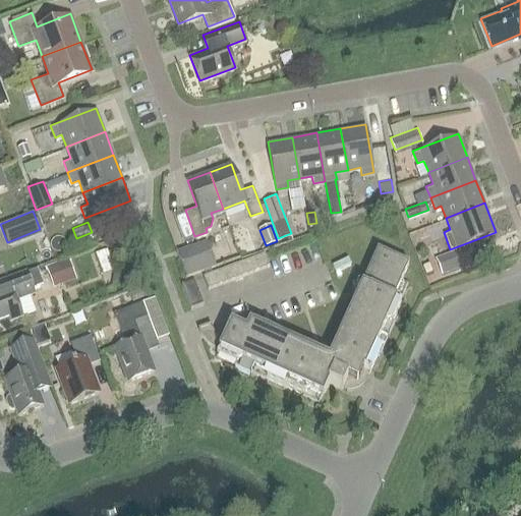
[(216,265),(207,238),(177,248),(177,249),(185,274),(186,275),(216,265)]
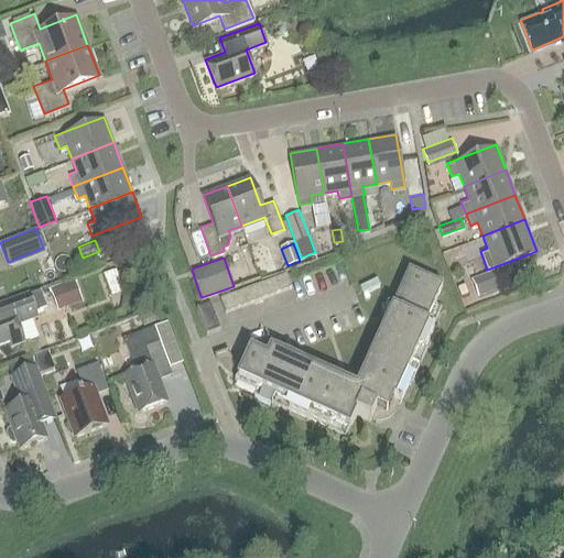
[(478,295),(503,284),(497,266),(470,277),(478,295)]
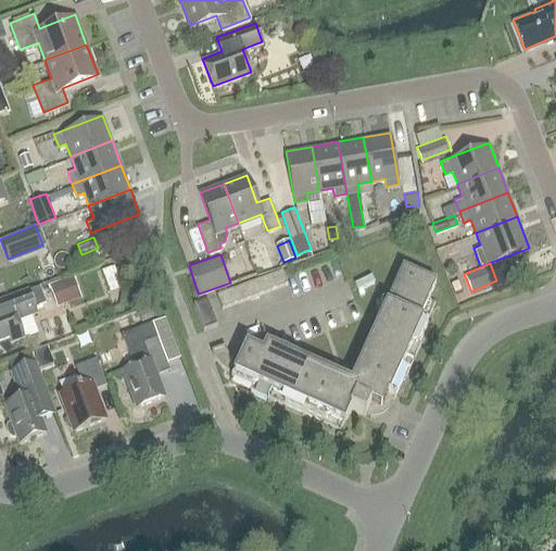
[(238,359),(232,372),(230,377),(251,386),(252,385),(257,383),(281,395),(283,399),(283,401),(324,420),(325,417),(330,415),(343,422),(350,405),(364,412),(369,401),(380,405),(387,392),(393,395),(403,374),(402,373),(400,367),(411,343),(416,341),(417,341),(427,321),(418,316),(436,279),(402,265),(348,385),(263,347),(261,350),(245,343),(238,359)]
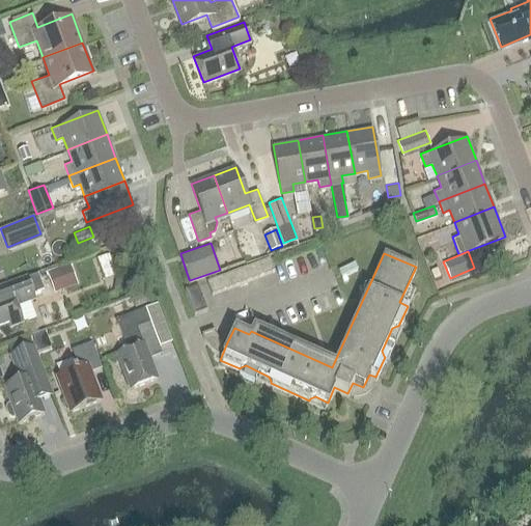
[(270,255),(263,257),(268,270),(274,268),(271,259),(270,255)]
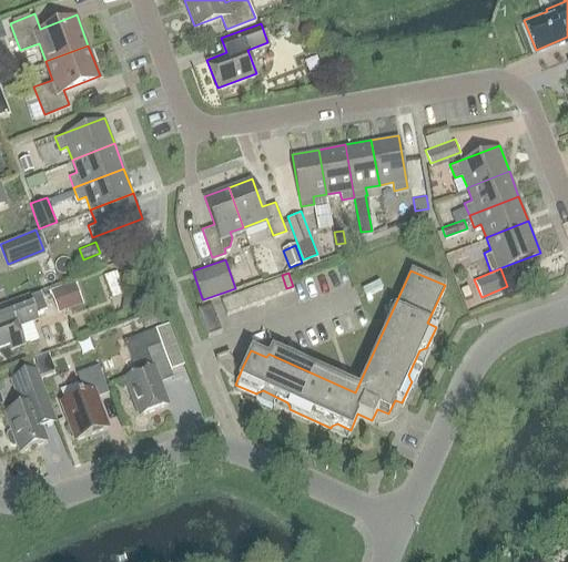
[(282,275),(275,277),(280,292),(286,288),(282,275)]
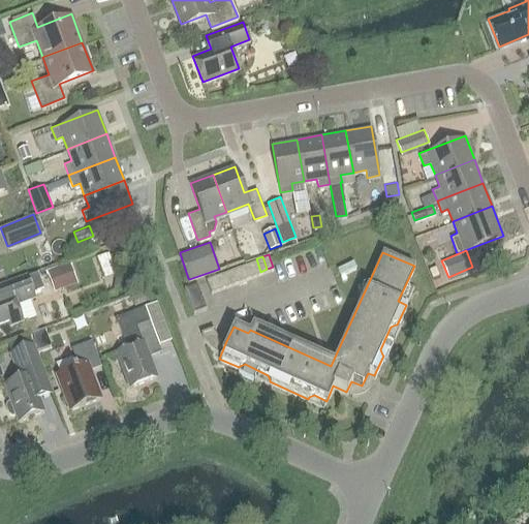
[(250,262),(254,274),(260,272),(256,258),(250,262)]
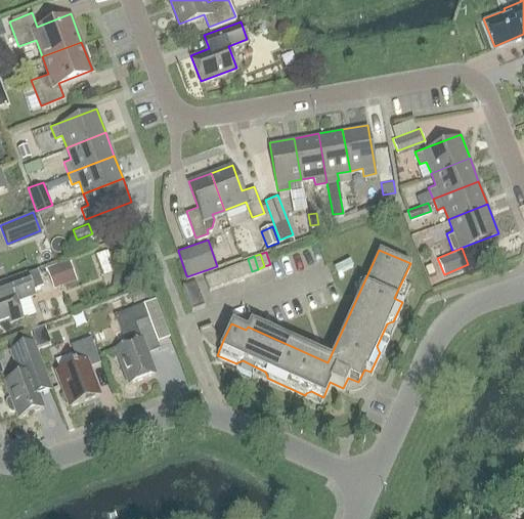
[(69,257),(48,264),(56,286),(77,278),(69,257)]
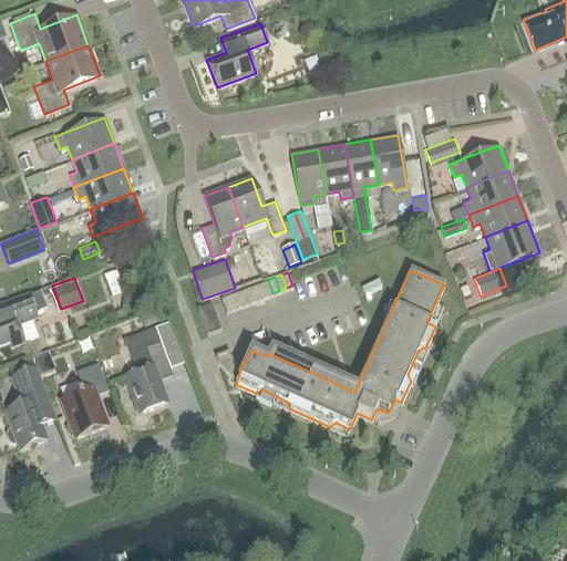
[(464,278),(457,280),(464,295),(471,293),(464,278)]
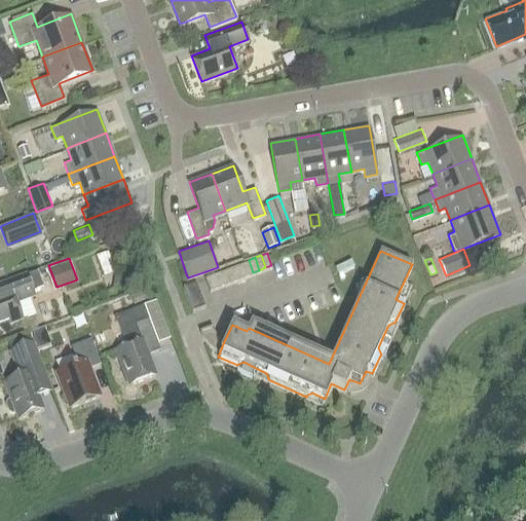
[(249,260),(242,262),(247,274),(253,272),(249,260)]
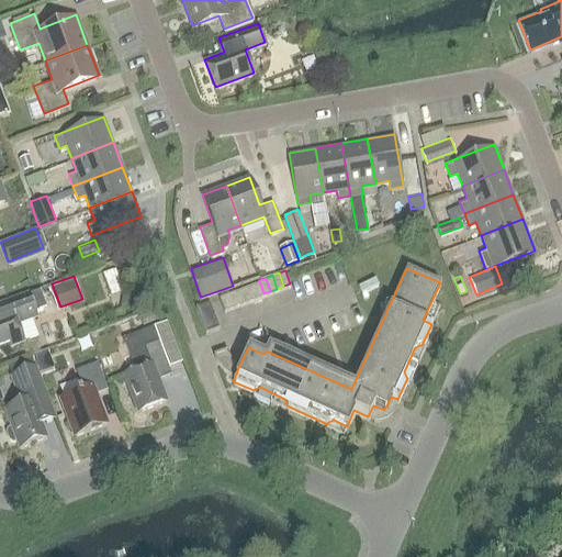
[(259,280),(253,282),(257,296),(263,293),(259,280)]
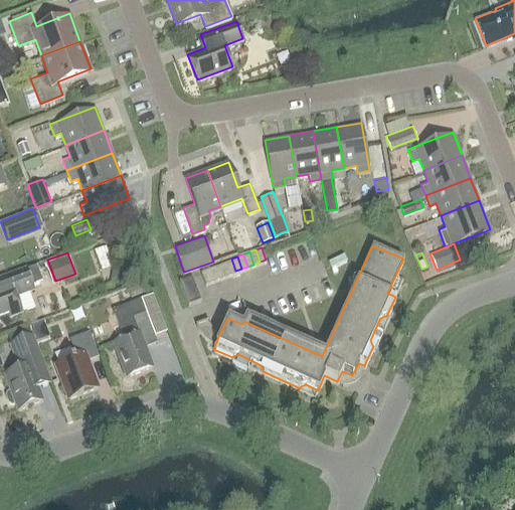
[(235,271),(231,259),(225,262),(229,274),(235,271)]
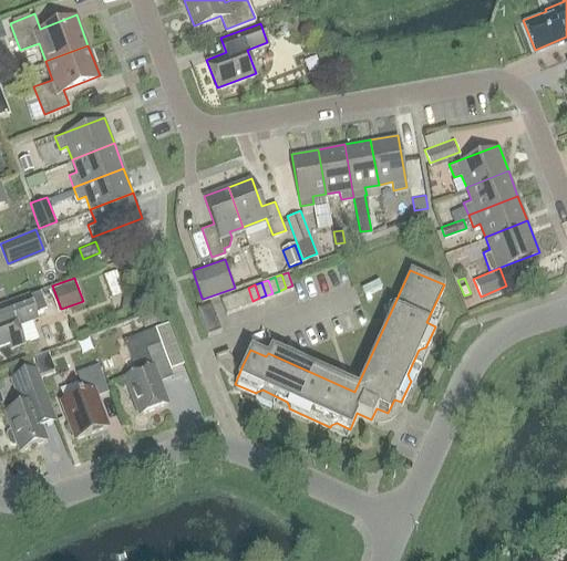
[(248,288),(240,290),(246,303),(253,301),(248,288)]
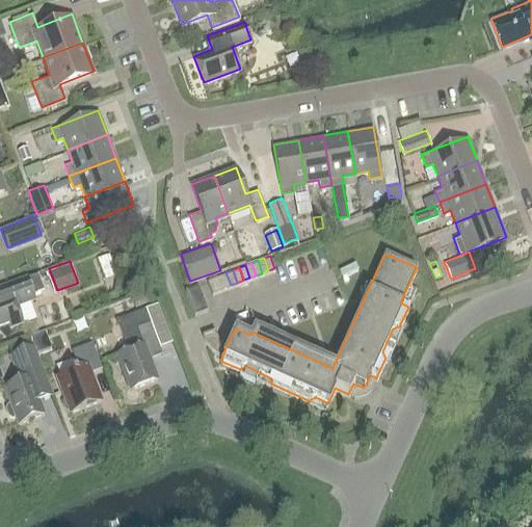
[(225,272),(219,274),(224,287),(231,285),(225,272)]
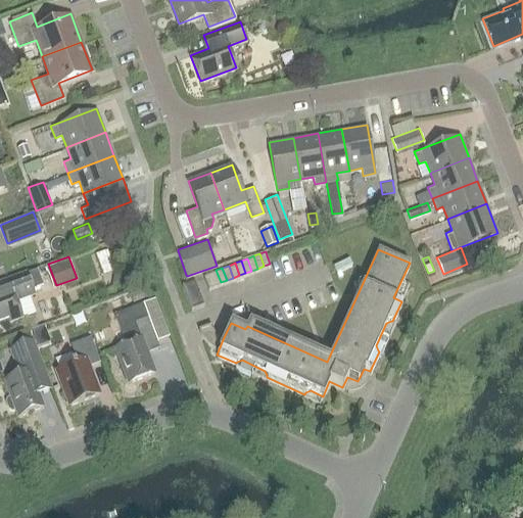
[(0,323),(21,316),(15,300),(35,292),(31,283),(26,269),(0,278),(0,323)]
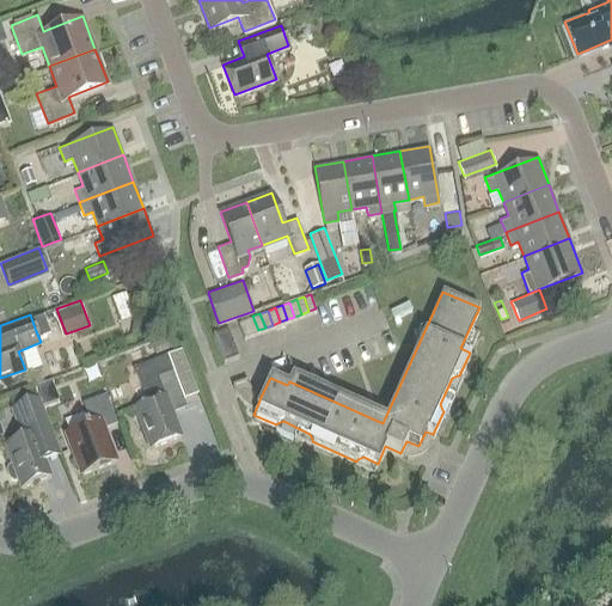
[(252,316),(245,318),(251,332),(258,330),(252,316)]
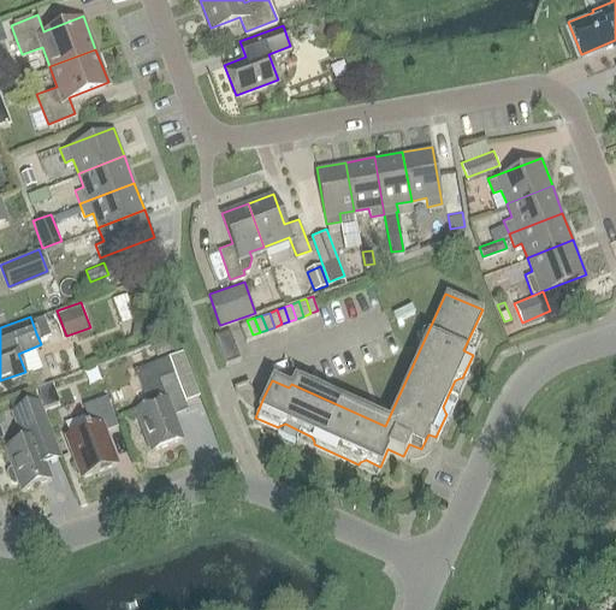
[(149,321),(134,319),(131,332),(147,336),(149,321)]
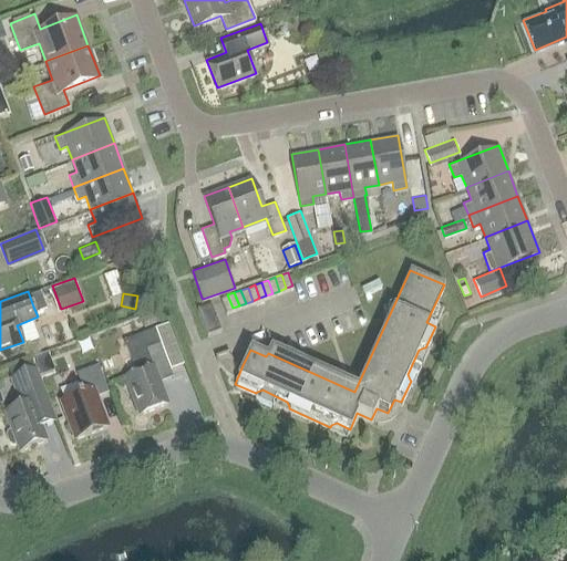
[(227,294),(220,298),(226,311),(233,308),(227,294)]
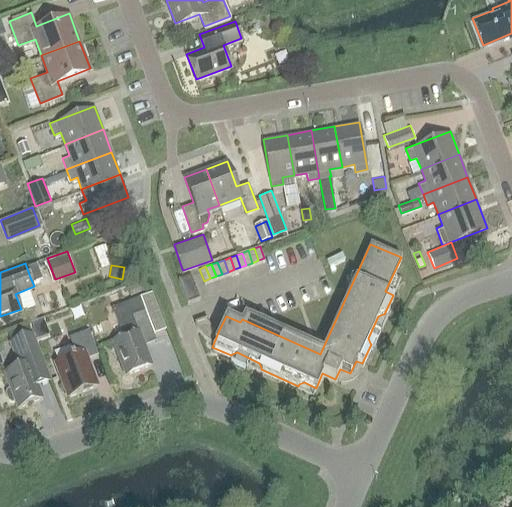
[(178,277),(180,283),(192,278),(190,272),(178,277)]
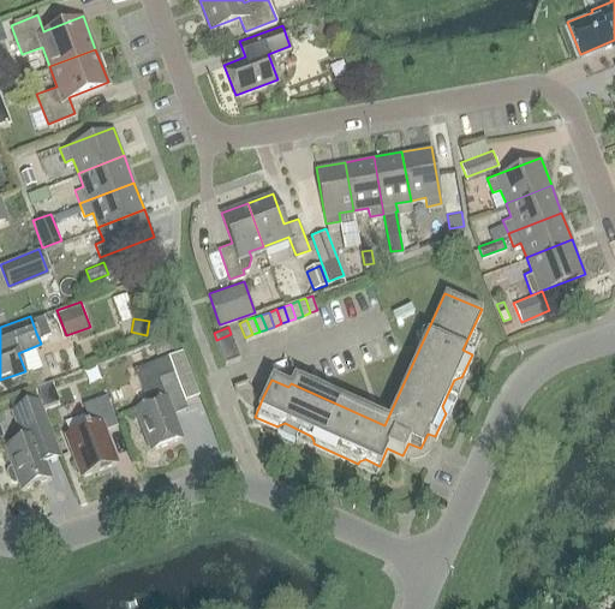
[(219,347),(234,341),(231,334),(216,340),(219,347)]
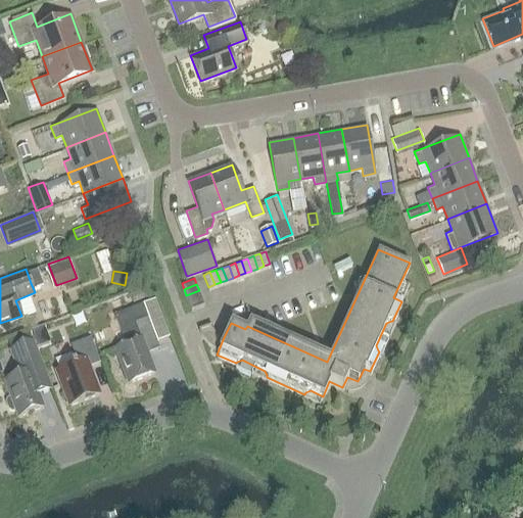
[(186,295),(189,301),(201,297),(199,290),(186,295)]
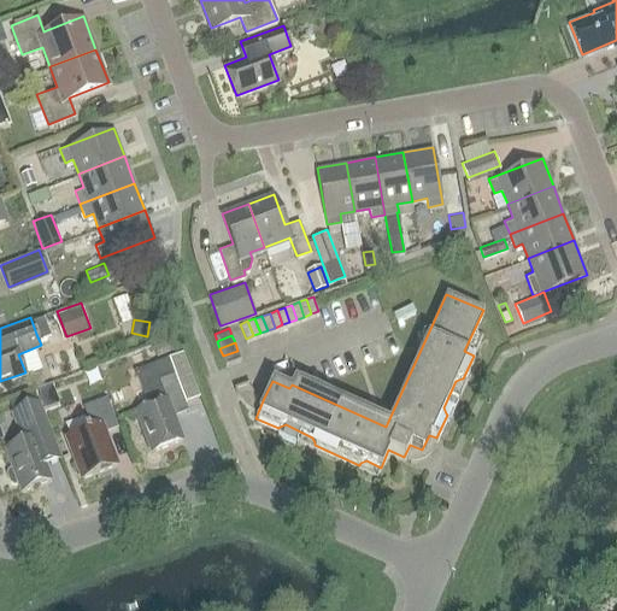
[(238,351),(223,356),(225,363),(240,358),(238,351)]
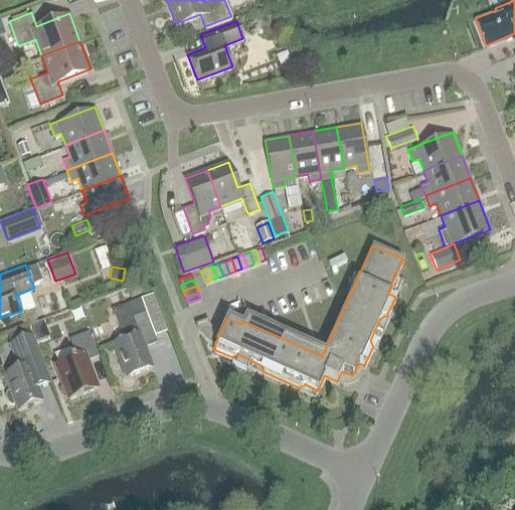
[(127,374),(151,365),(142,340),(155,335),(140,297),(112,307),(123,337),(114,341),(127,374)]
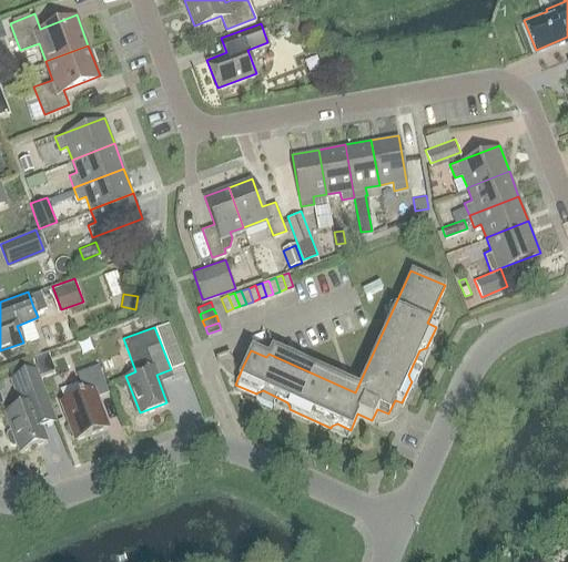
[(215,355),(221,365),(232,356),(229,349),(215,355)]
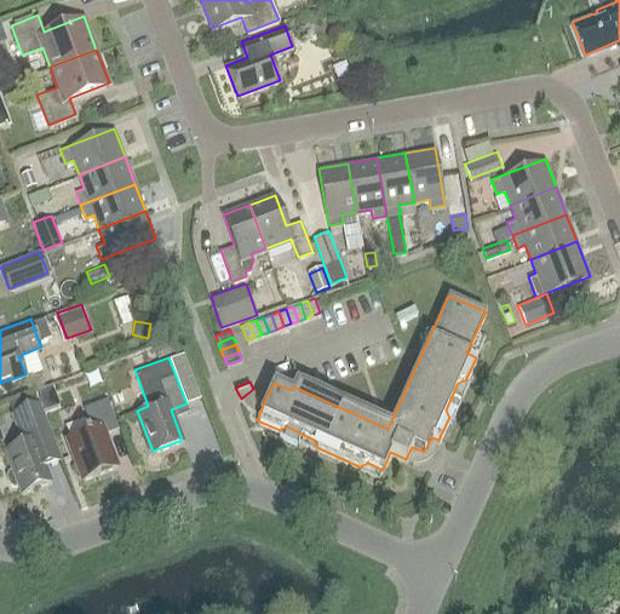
[(58,402),(51,383),(36,388),(44,407),(58,402)]
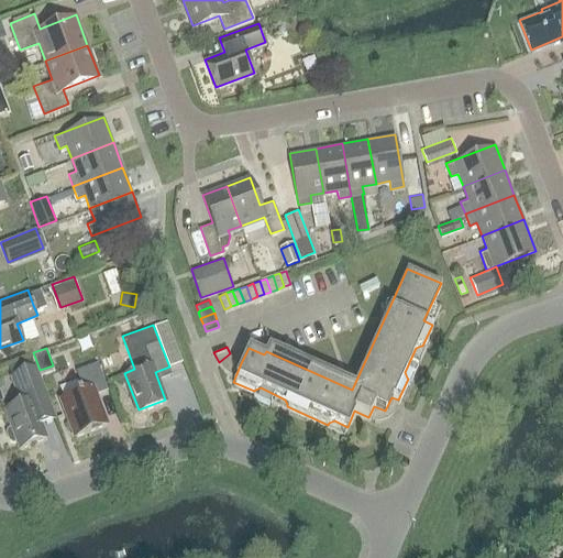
[(19,371),(11,374),(21,401),(4,407),(11,425),(8,426),(6,429),(9,437),(12,439),(17,438),(19,446),(45,436),(40,422),(54,416),(31,353),(14,360),(19,371)]
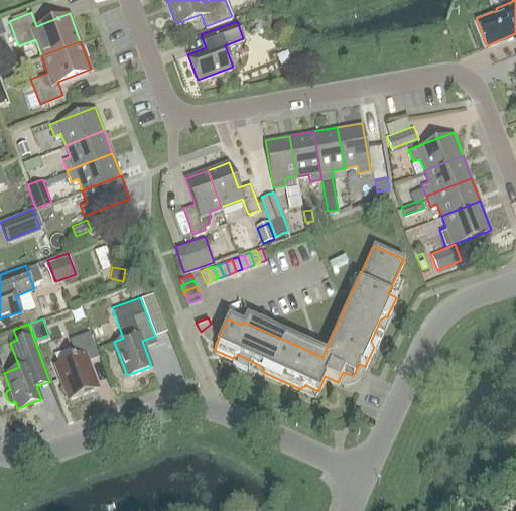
[(216,329),(211,324),(201,332),(207,339),(216,329)]
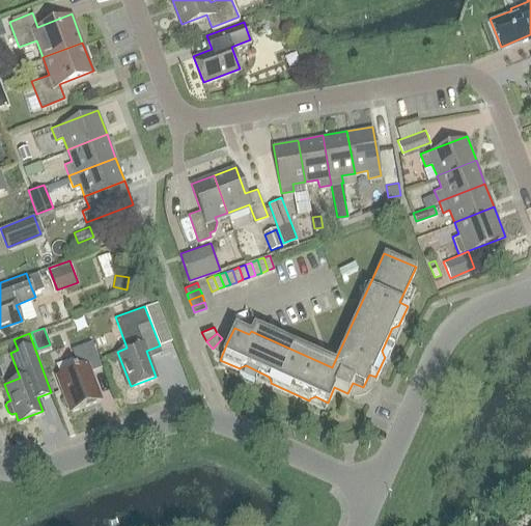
[(222,355),(227,342),(222,338),(213,349),(222,355)]
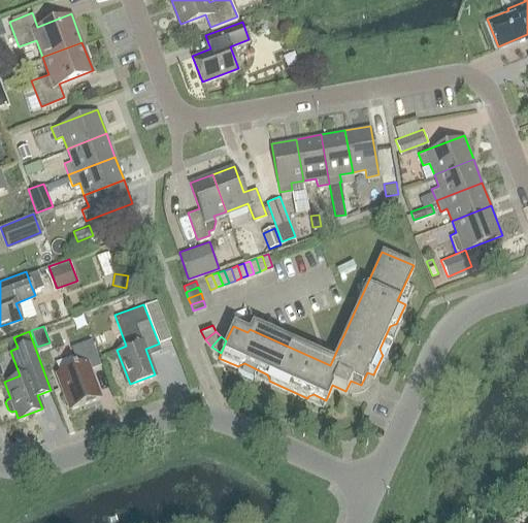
[(91,338),(71,346),(78,363),(57,371),(70,406),(99,396),(88,367),(100,363),(91,338)]
